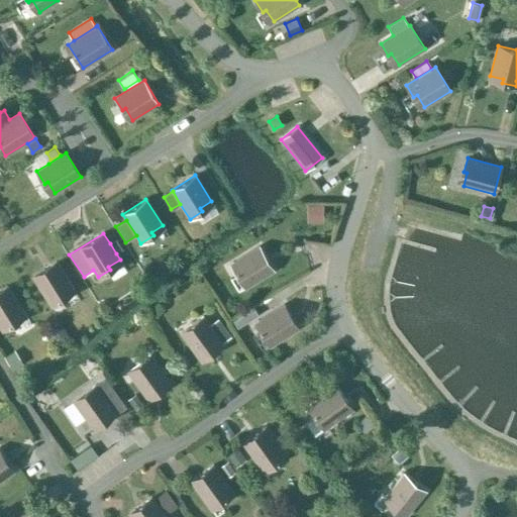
[(116,239),(110,243),(116,253),(122,248),(116,239)]
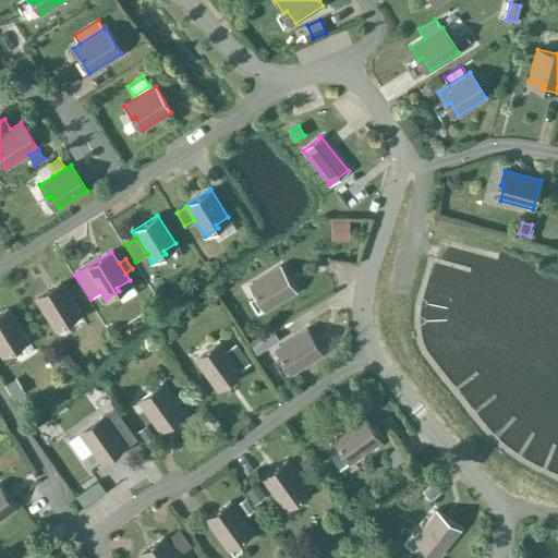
[(249,286),(256,299),(261,296),(268,308),(296,291),(280,265),(249,286)]
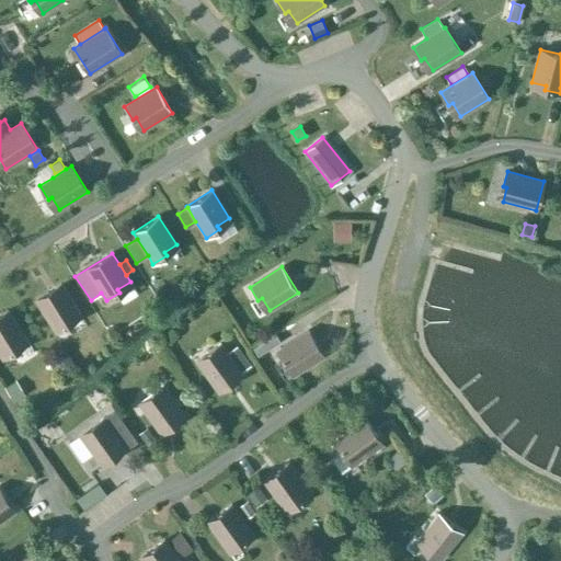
[(69,323),(67,320),(79,312),(61,284),(35,300),(56,332),(69,323)]
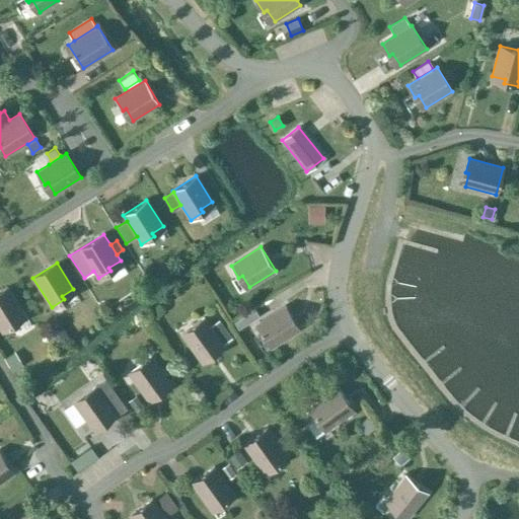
[(14,323),(12,320),(24,313),(7,287),(0,291),(0,327),(2,331),(14,323)]
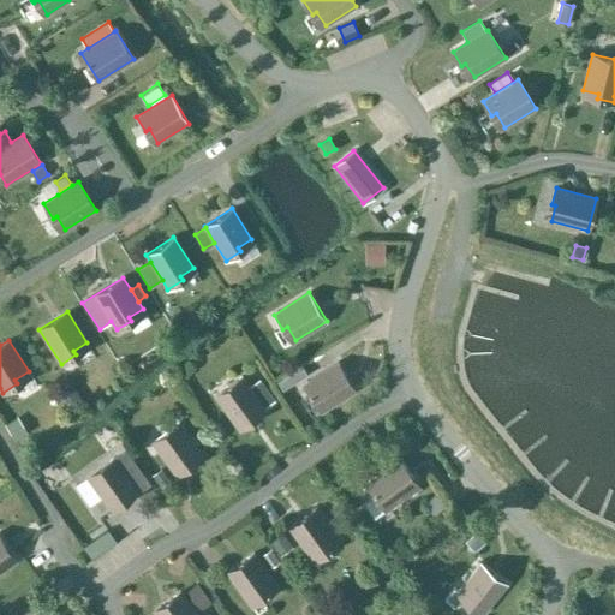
[(312,399),(316,396),(324,410),(356,390),(338,362),(303,383),(312,399)]
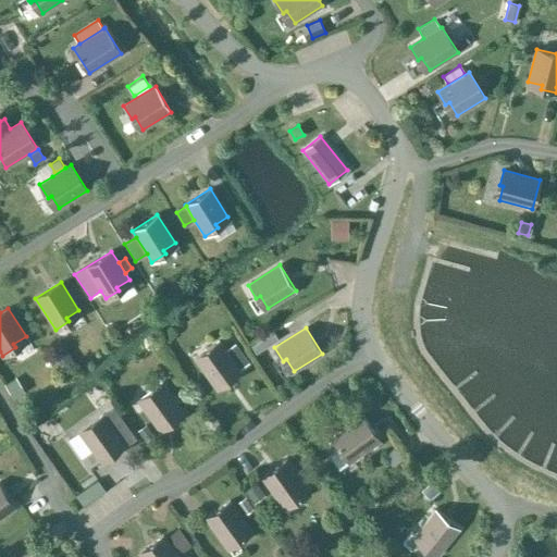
[(273,332),(252,345),(257,353),(277,338),(273,332)]
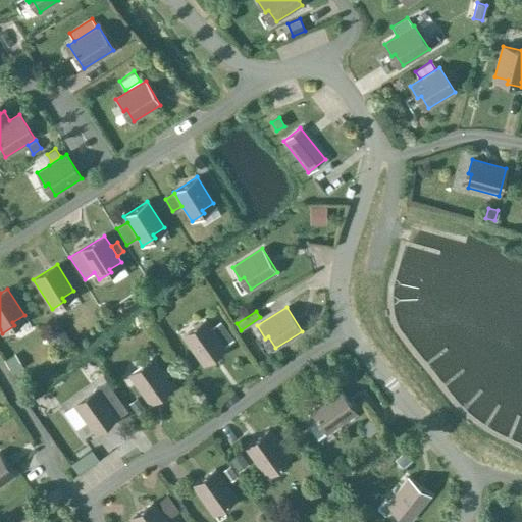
[(203,364),(226,348),(222,343),(230,336),(217,318),(209,324),(205,319),(194,328),(196,331),(185,340),(203,364)]
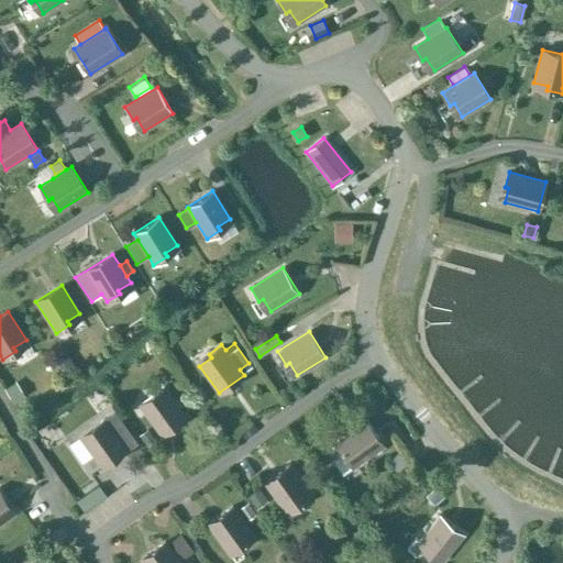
[(64,351),(53,357),(64,375),(74,368),(64,351)]
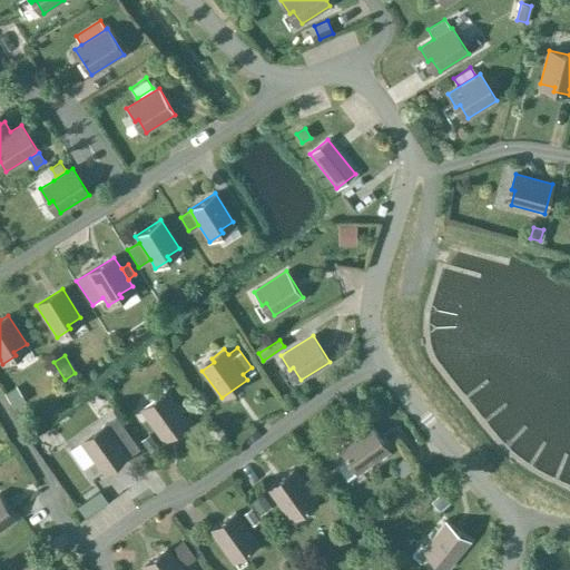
[(16,386),(5,393),(15,408),(25,401),(16,386)]
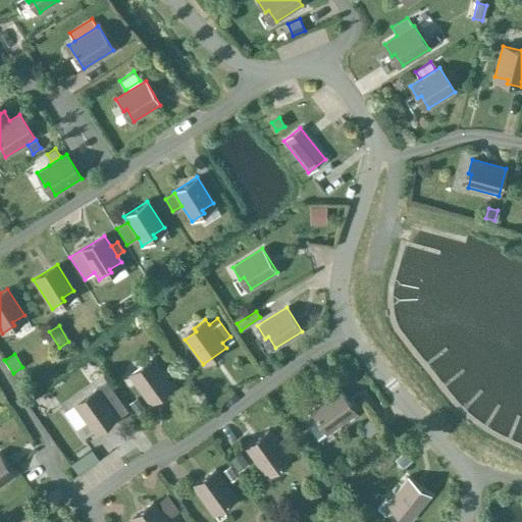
[(143,370),(132,378),(149,403),(172,386),(152,358),(141,366),(143,370)]
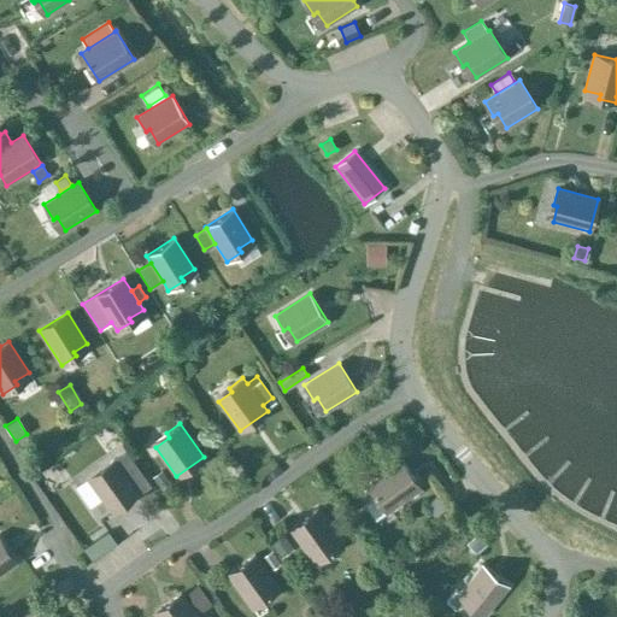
[(128,454),(117,462),(115,459),(100,469),(104,472),(90,482),(112,512),(139,493),(136,488),(147,481),(128,454)]
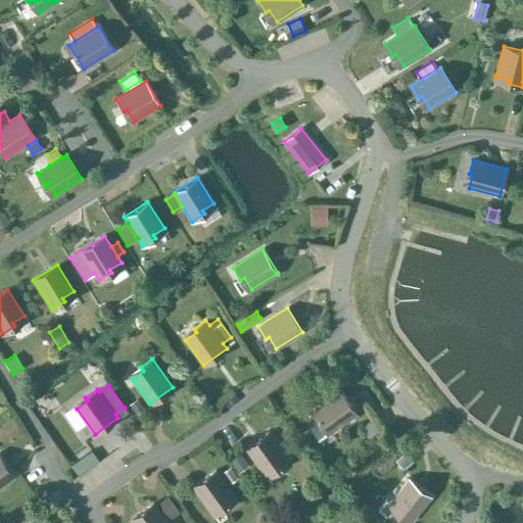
[(340,390),(312,411),(320,423),(323,421),(331,432),(357,414),(340,390)]
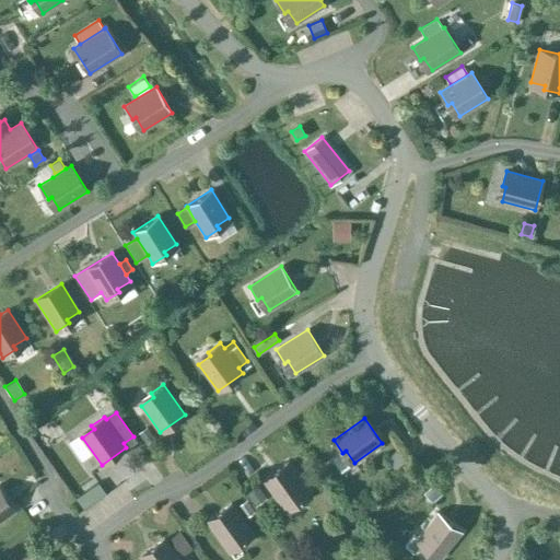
[(58,446),(76,440),(70,428),(54,434),(58,446)]
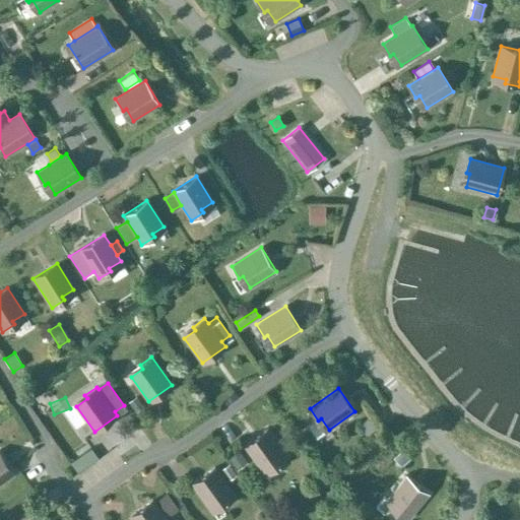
[(136,397),(129,401),(135,410),(142,405),(136,397)]
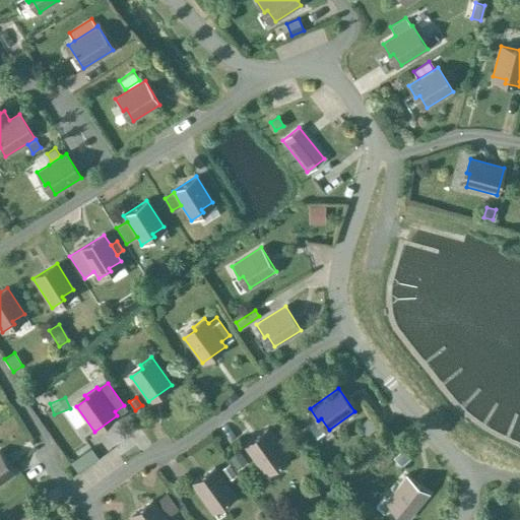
[(371,418),(361,426),(368,436),(378,428),(371,418)]
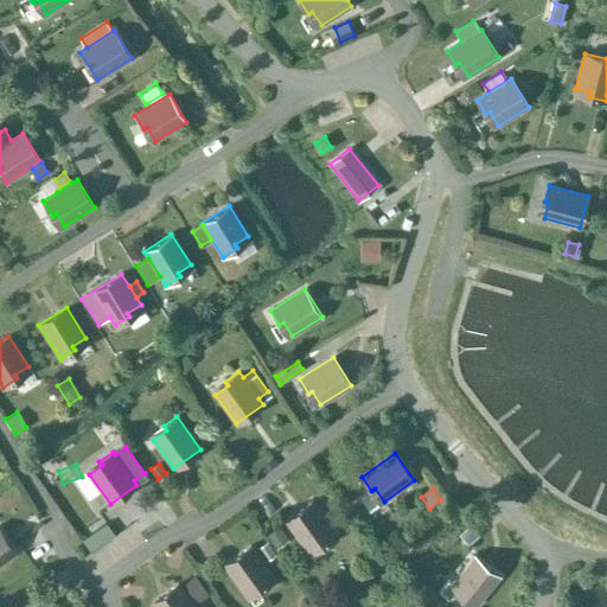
[(323,544),(336,535),(312,502),(286,521),(306,550),(319,541),(323,544)]
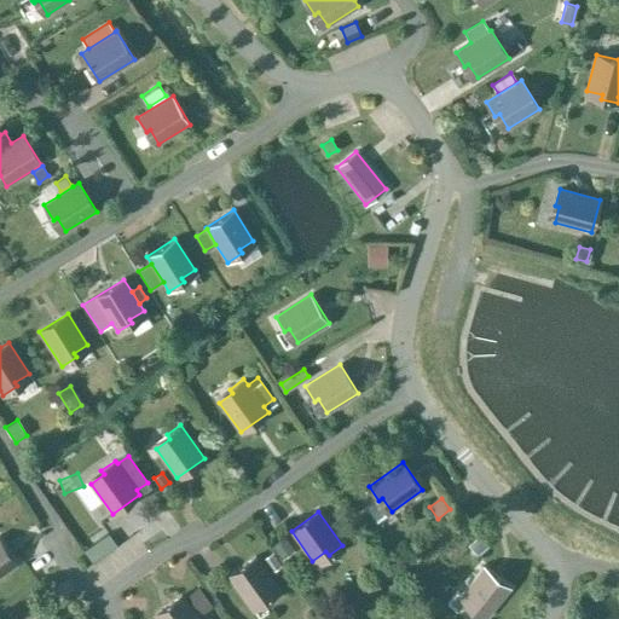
[(110,534),(85,551),(93,562),(117,545),(110,534)]
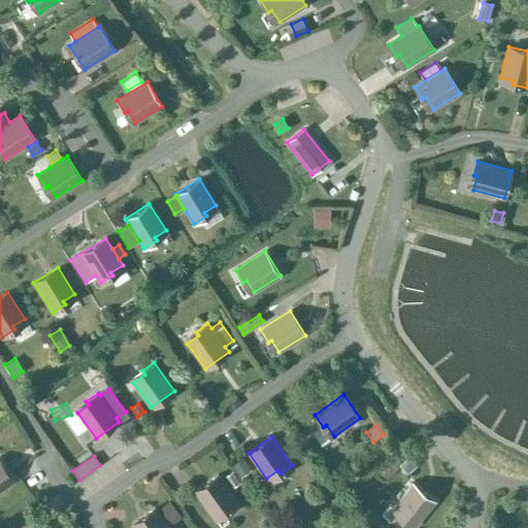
[(242,457),(232,464),(240,475),(251,468),(242,457)]
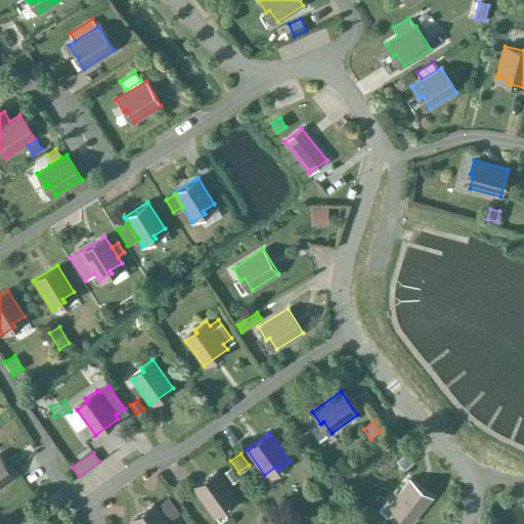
[(405,453),(397,461),(404,469),(412,462),(405,453)]
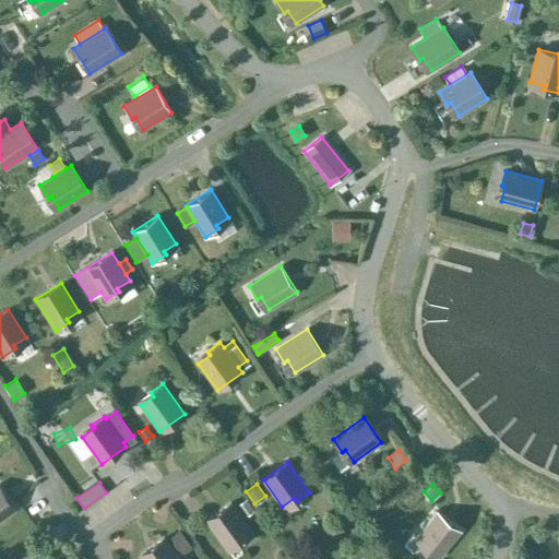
[(0,520),(15,510),(0,488),(0,520)]
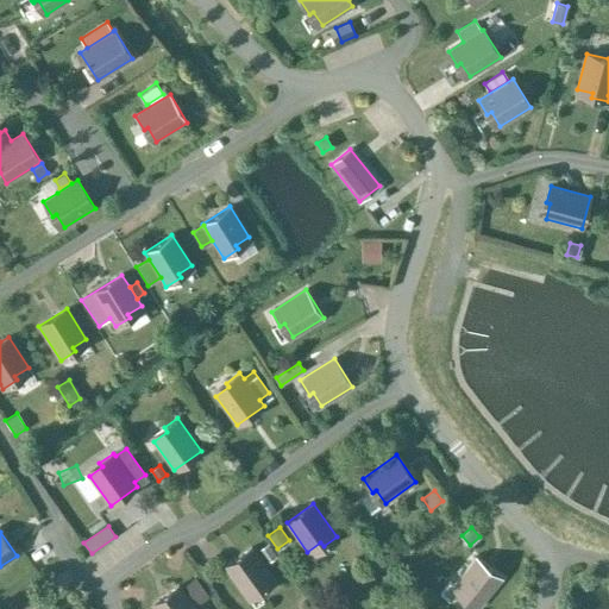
[(269,544),(261,550),(269,560),(276,556),(269,544)]
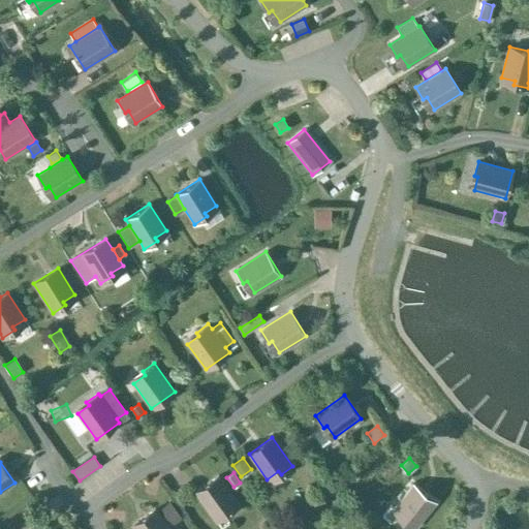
[(227,512),(239,504),(218,475),(195,492),(213,518),(224,509),(227,512)]
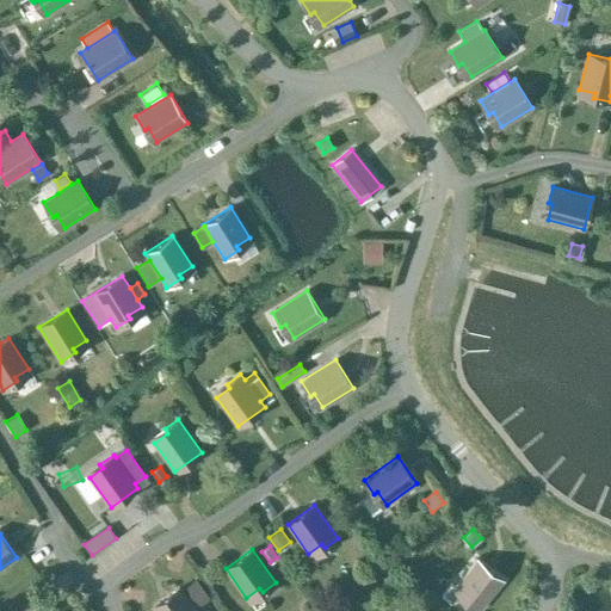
[(468,597),(464,600),(477,610),(504,579),(477,559),(455,587),(468,597)]
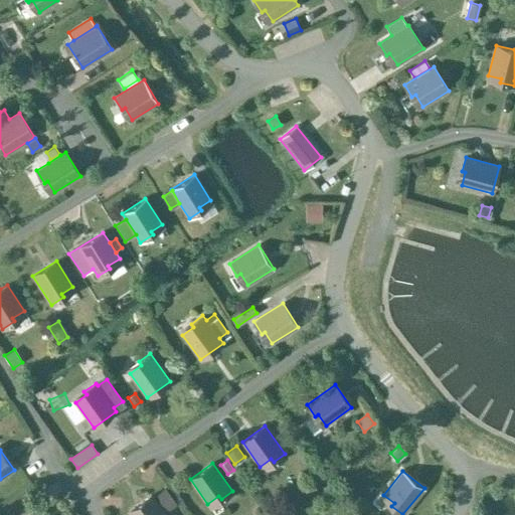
[(166,490),(158,496),(167,509),(175,503),(166,490)]
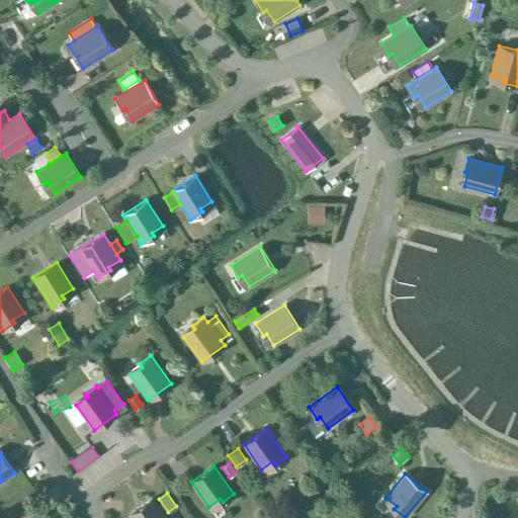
[(166,517),(152,498),(130,515),(132,517),(166,517)]
